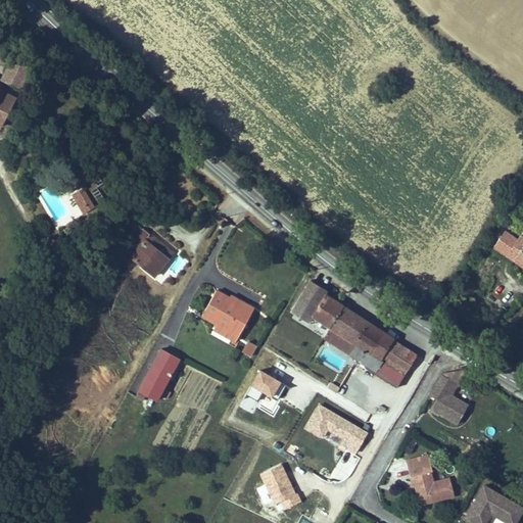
[(0,77),(0,80),(17,88),(29,61),(11,53),(0,77)]
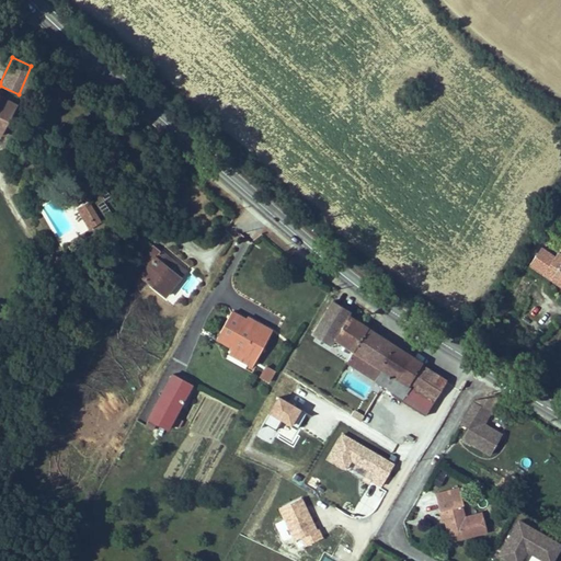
[(0,136),(2,137),(21,103),(0,92),(0,136)]
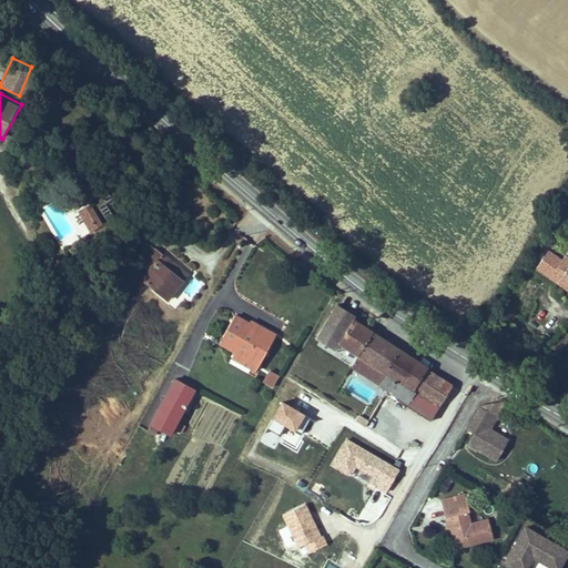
[(77,211),(92,232),(103,223),(89,203),(77,211)]
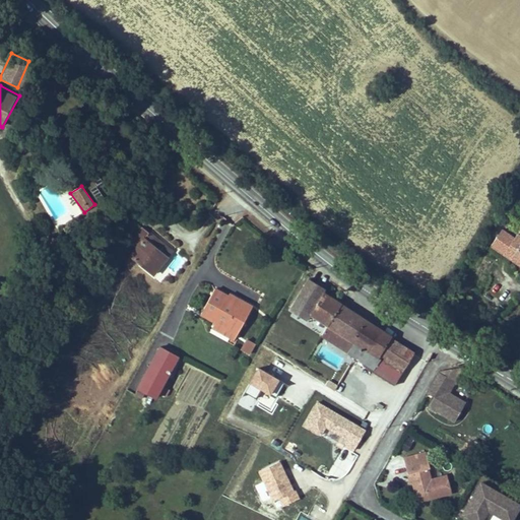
[(173,252),(141,224),(128,241),(136,247),(129,255),(153,274),(173,252)]
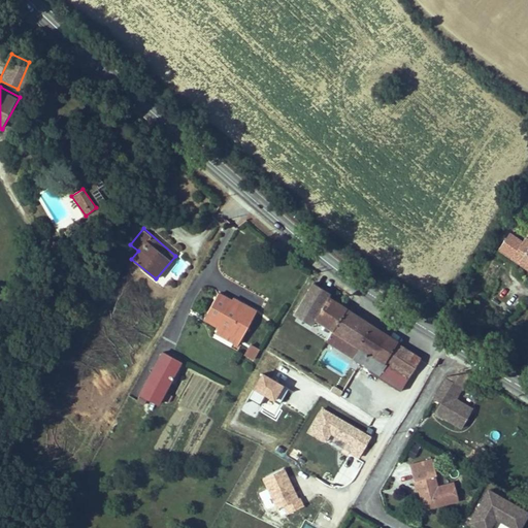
[(522,265),(527,269),(527,238),(526,237),(524,240),(512,232),(498,254),(506,259),(507,257),(522,265)]
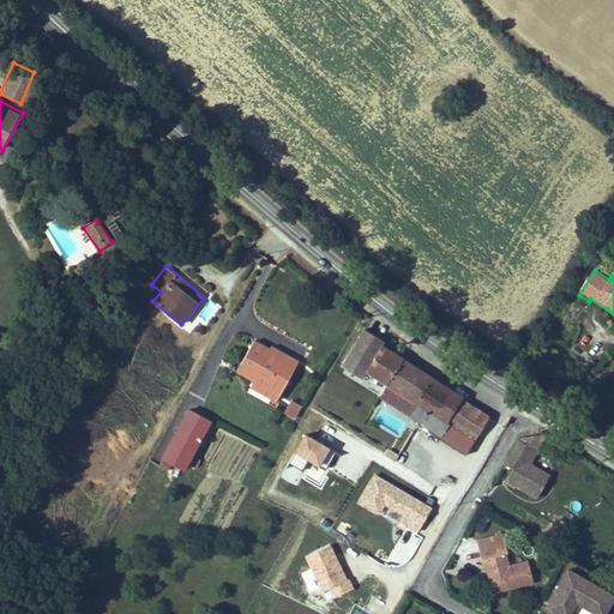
[(607,308),(590,299),(589,301),(605,312),(607,308)]
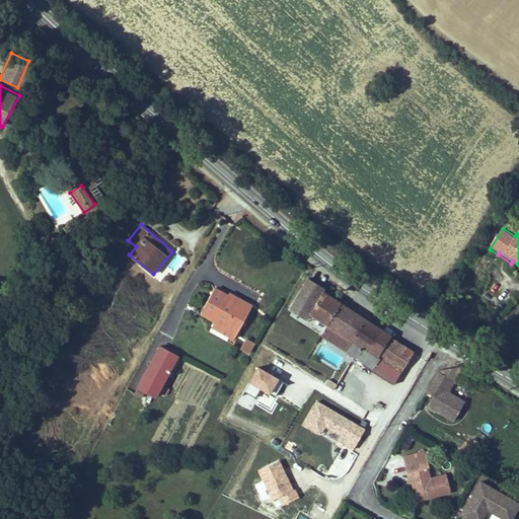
[(326,324),(340,303),(323,291),(323,288),(305,278),(287,308),(305,319),(308,314),(325,325),(326,324)]
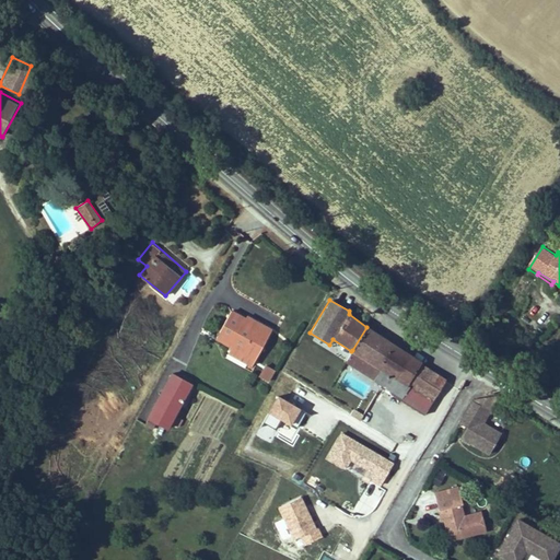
[(233,341),(230,347),(254,359),(270,329),(255,323),(253,328),(242,323),(244,318),(229,310),(217,333),(233,341)]
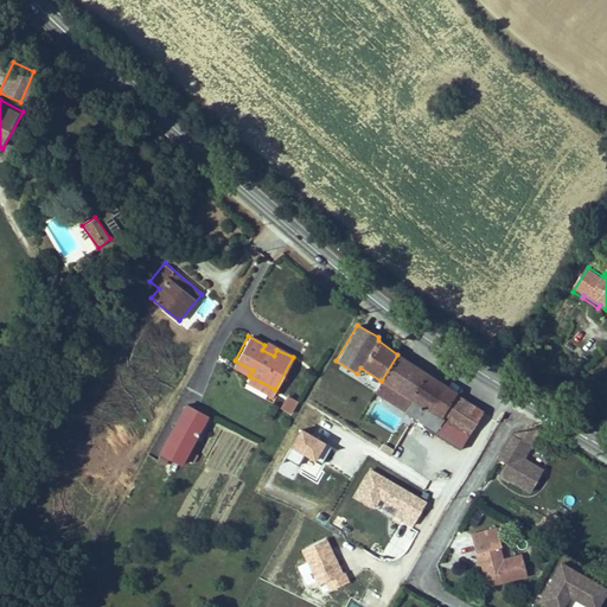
[(262,350),(274,356),(276,350),(266,343),(264,345),(262,350)]
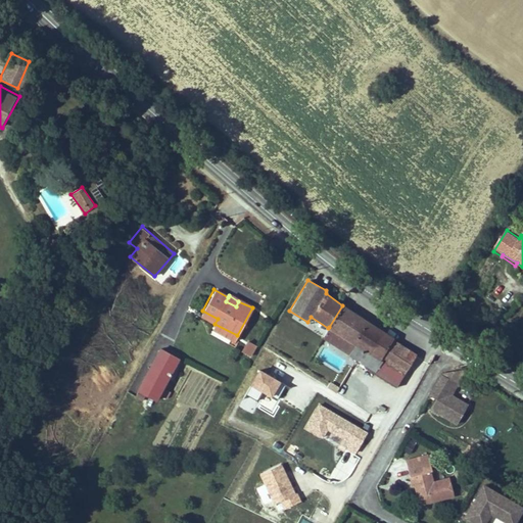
[(329,327),(354,344),(350,349),(347,354),(394,386),(418,353),(392,339),(394,337),(342,305),(329,327)]
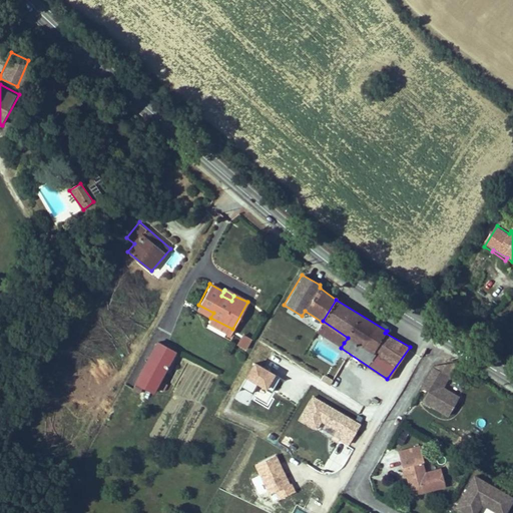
[(213,313),(198,305),(195,310),(210,318),(213,313)]
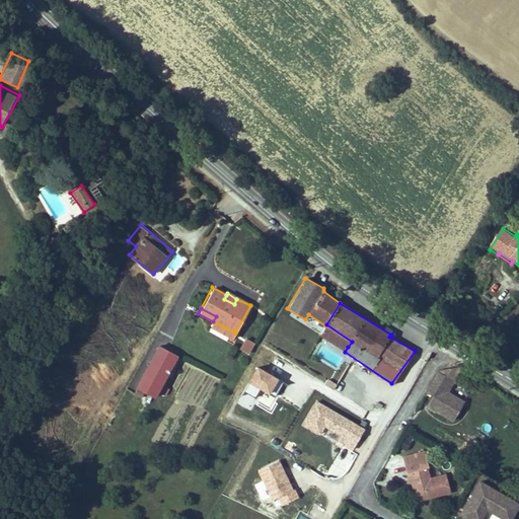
[(235,332),(213,321),(210,327),(232,339),(235,332)]
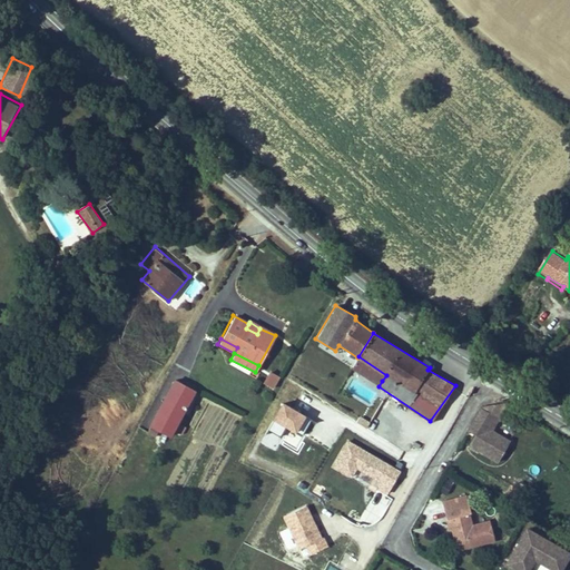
[(264,385),(275,390),(281,376),(269,372),(264,385)]
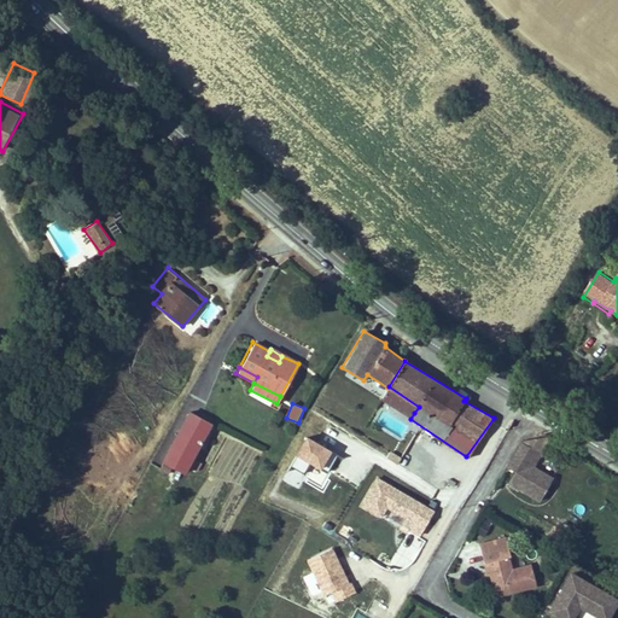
[(188,412),(164,460),(187,472),(211,423),(188,412)]
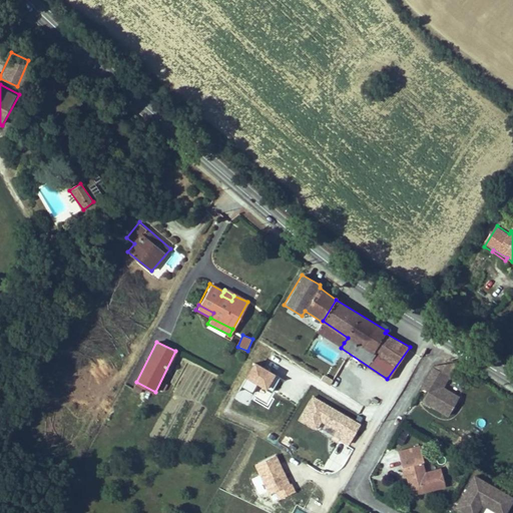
[(255,365),(247,378),(268,390),(276,376),(255,365)]
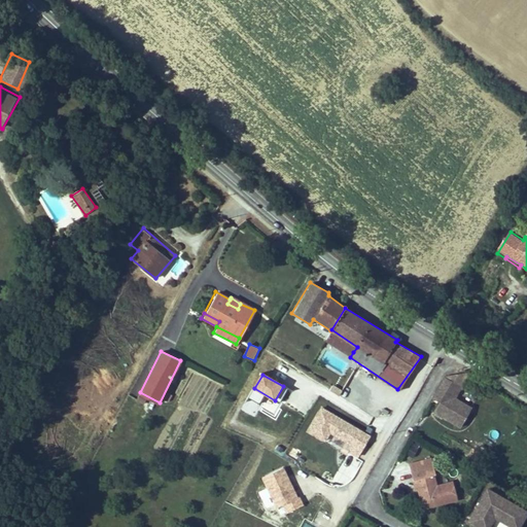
[(463,375),(442,380),(431,398),(438,401),(432,412),(460,427),(470,408),(453,398),(466,376),(463,375)]
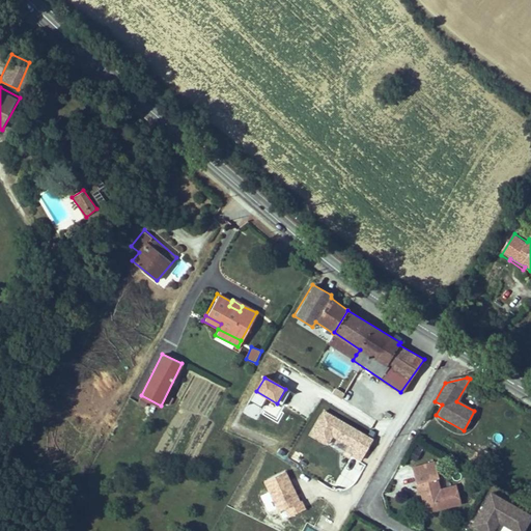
[(374,440),(325,412),(311,435),(330,446),(334,439),(355,450),(351,457),(361,463),(374,440)]
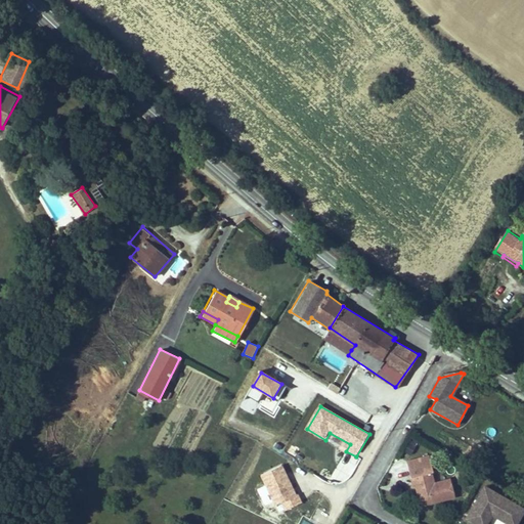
[(428,456),(405,463),(410,479),(412,478),(415,486),(419,499),(420,507),(428,505),(454,497),(449,479),(433,484),(430,473),(432,472),(428,456)]
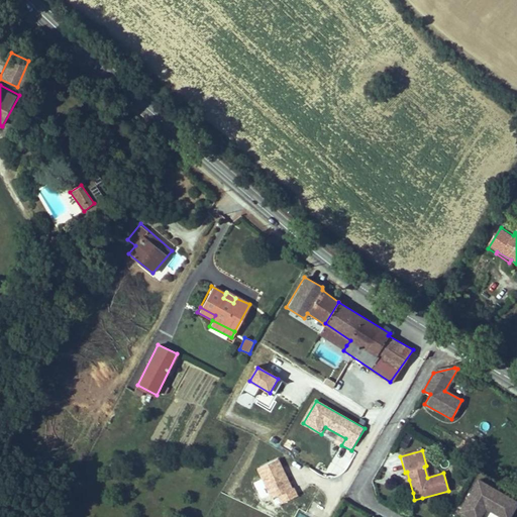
[(279,460),(259,470),(272,499),(278,496),(281,503),(297,495),(294,489),(293,489),(279,460)]
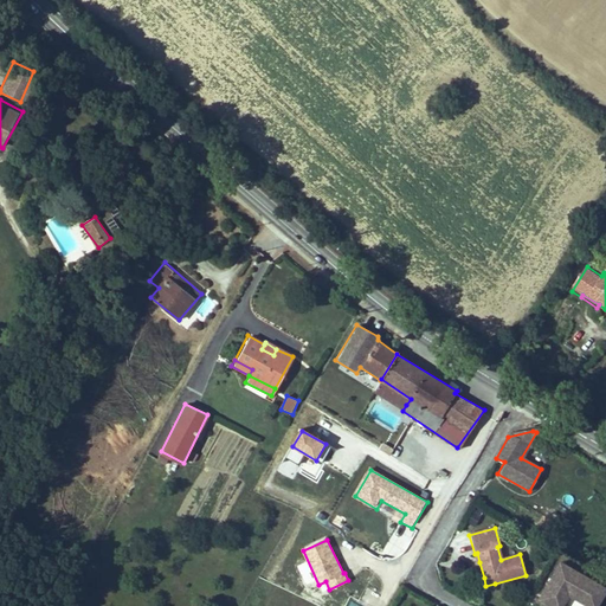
[(585,605),(597,605),(605,591),(605,587),(560,561),(537,599),(549,605),(562,605),(568,597),(585,605)]
